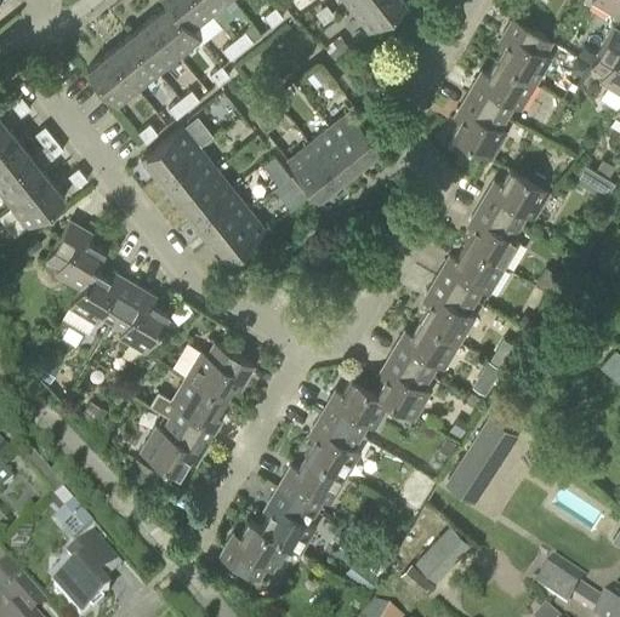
[(212,16),(198,0),(164,0),(169,6),(193,32),(212,16)]
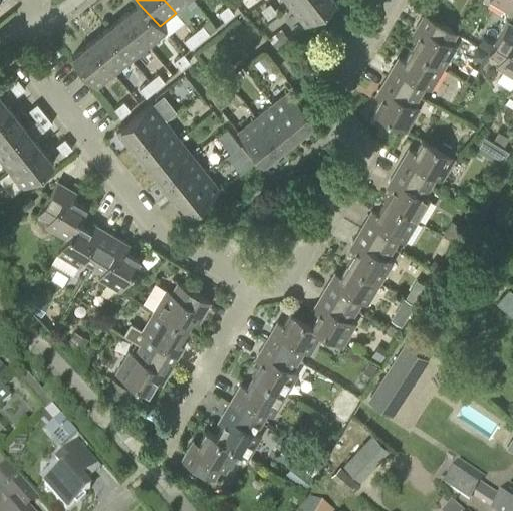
[(192,0),(164,0),(176,13),(192,0)]
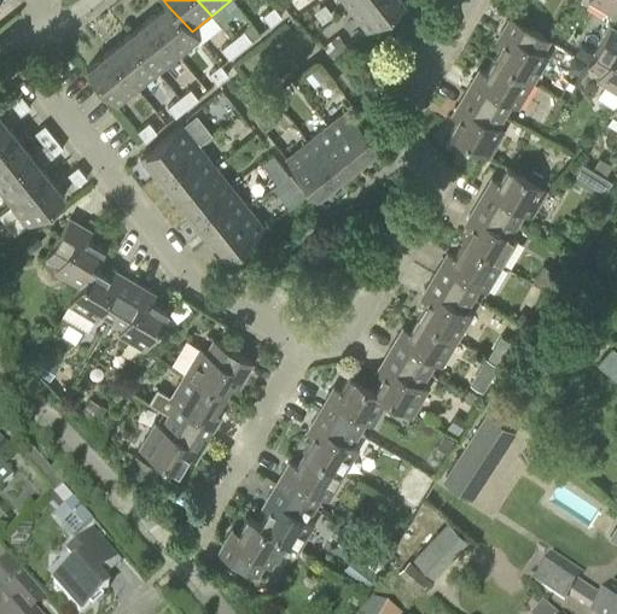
[(366,0),(341,0),(350,12),(366,0)]
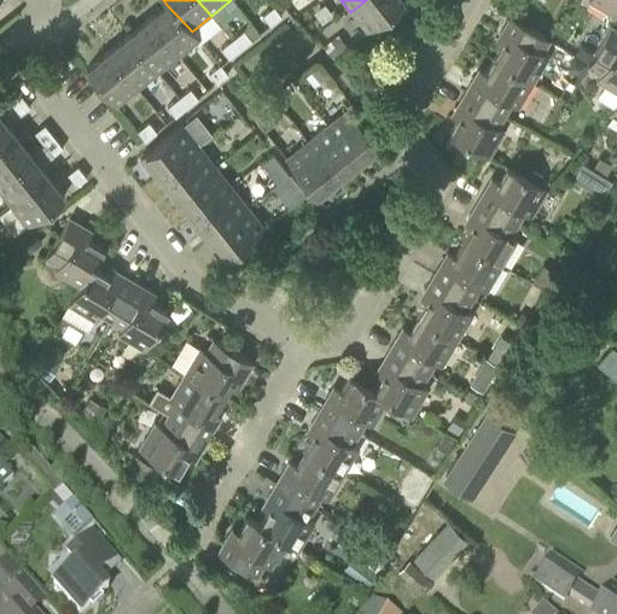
[(405,5),(400,0),(366,0),(350,12),(367,34),(405,5)]
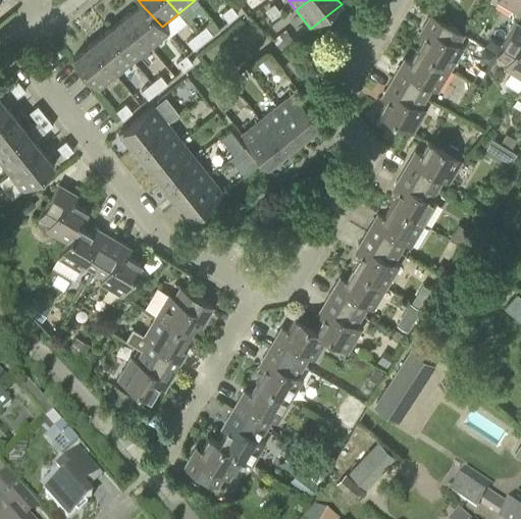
[(520,0),(499,0),(498,3),(520,16),(520,0)]
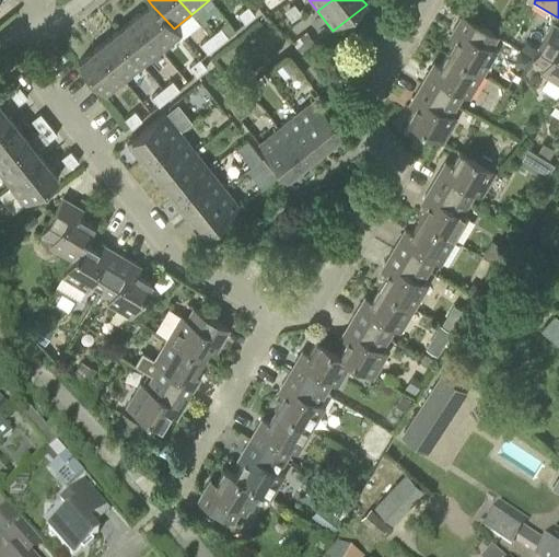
[(152,6),(134,21),(161,54),(181,37),(174,28),(152,6)]
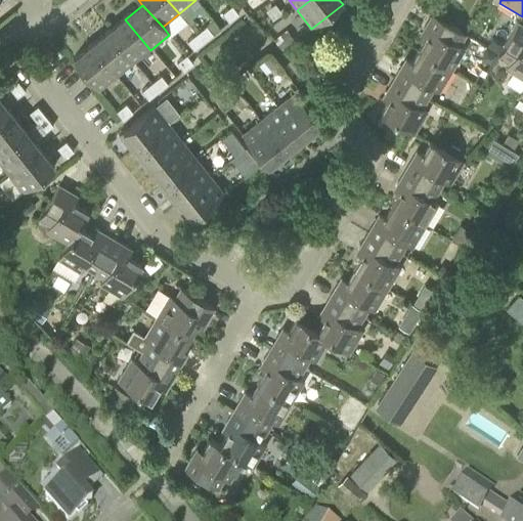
[(229,25),(238,16),(232,8),(223,16),(229,25)]
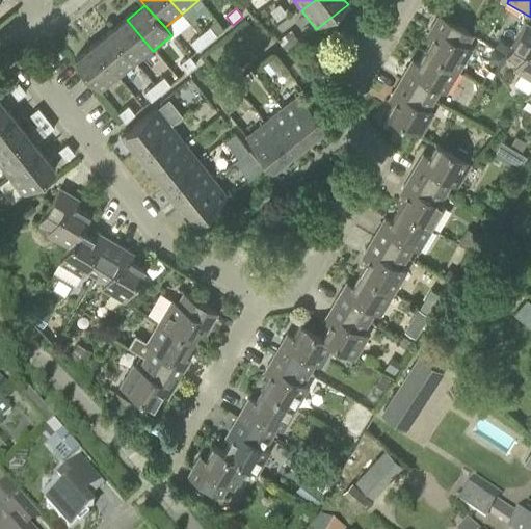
[(433,40),(425,52),(459,73),(473,51),(468,48),(474,37),(470,34),(440,17),(428,36),(433,40)]
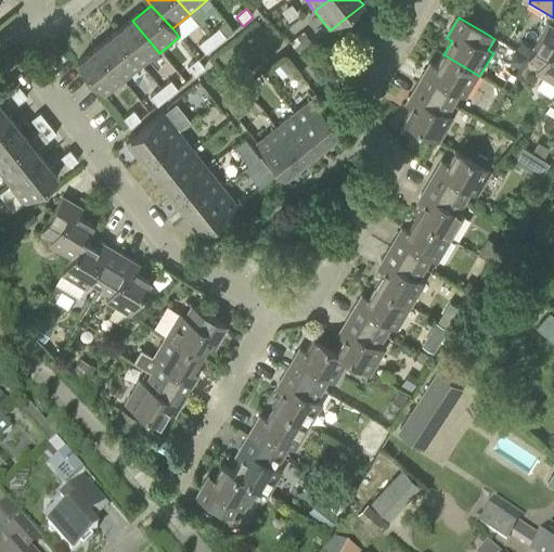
[(132,21),(114,35),(141,67),(159,53),(132,21)]
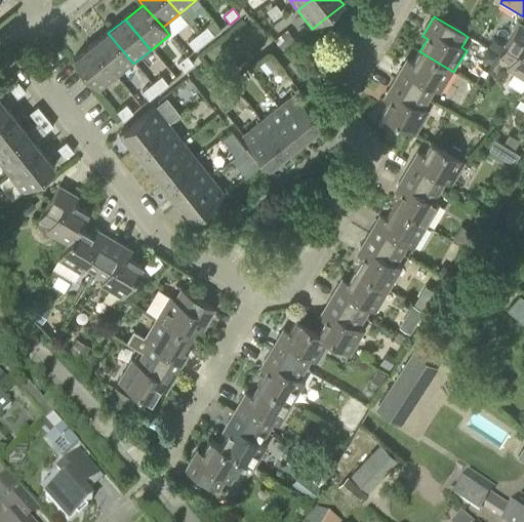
[(467,25),(461,23),(457,24),(454,28),(462,32),(467,25)]
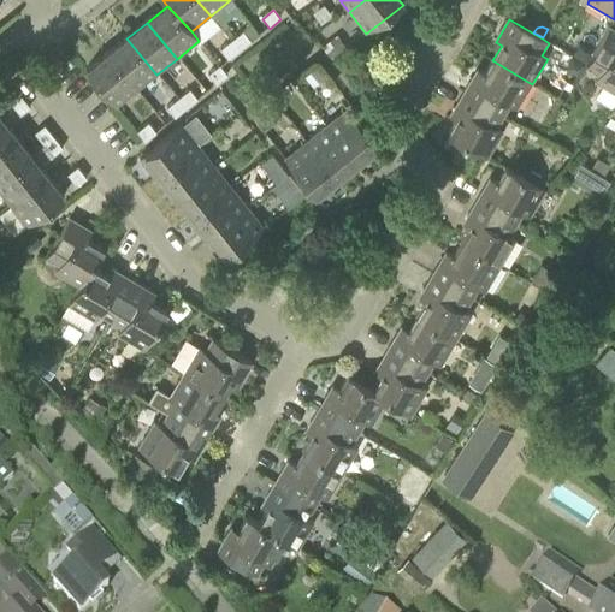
[(549,30),(544,40),(549,43),(551,46),(559,36),(549,30)]
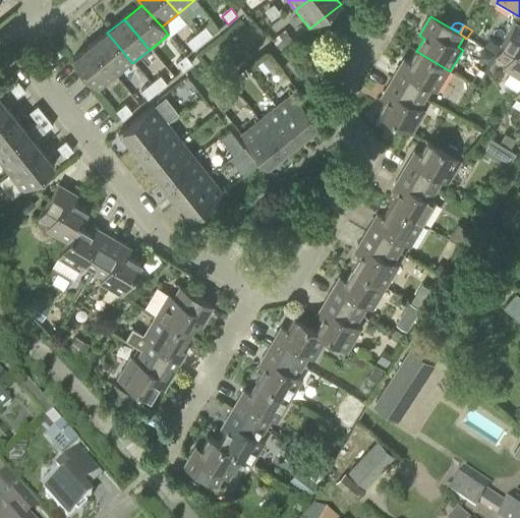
[(519,27),(515,25),(496,58),(507,64),(504,69),(519,78),(519,27)]
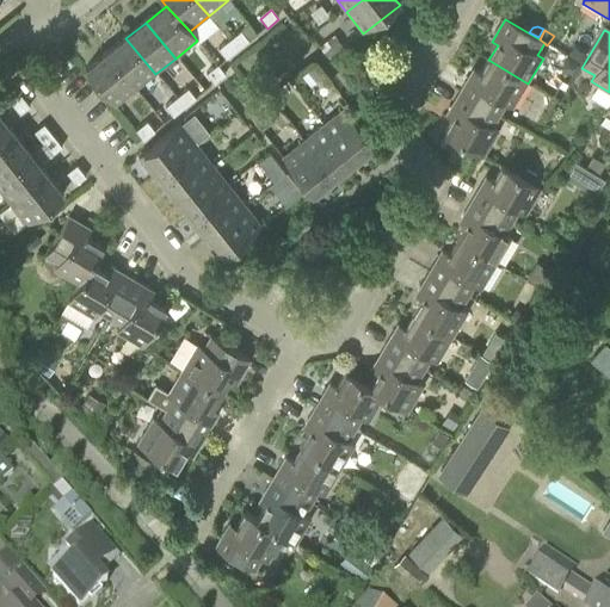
[(230,43),(238,53),(250,43),(241,33),(230,43)]
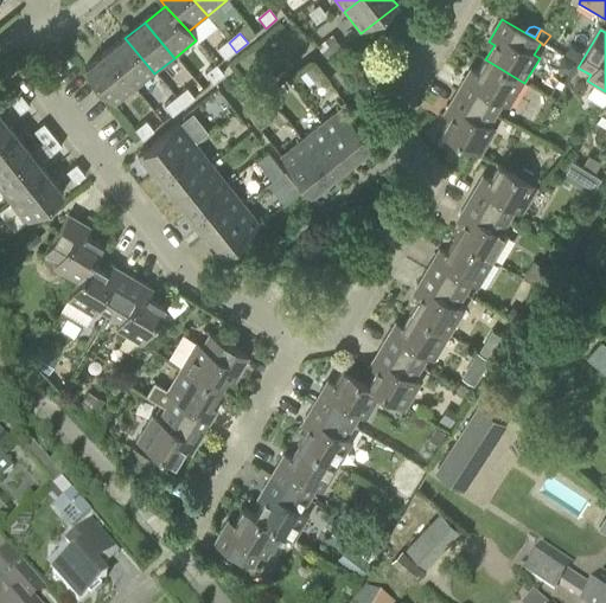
[(154,74),(125,38),(106,53),(134,90),(154,74)]
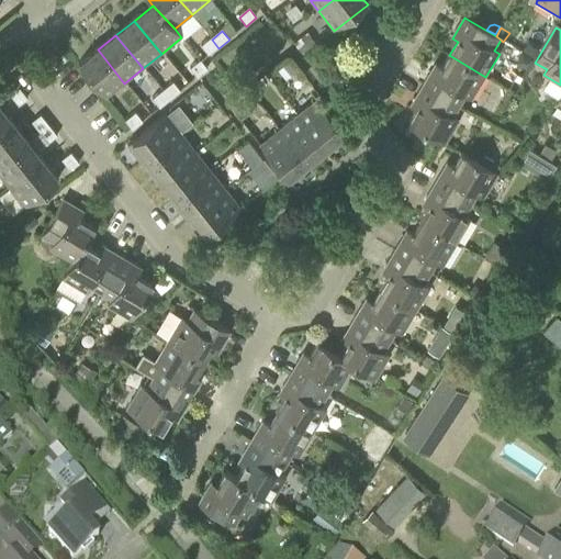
[(307,35),(295,44),(304,55),(315,46),(307,35)]
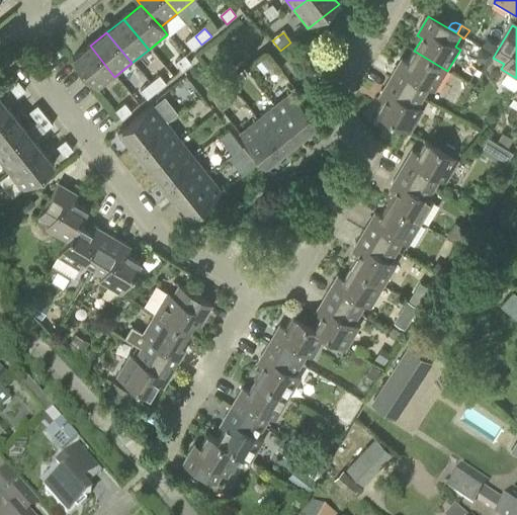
[(201,45),(195,36),(186,44),(192,53),(201,45)]
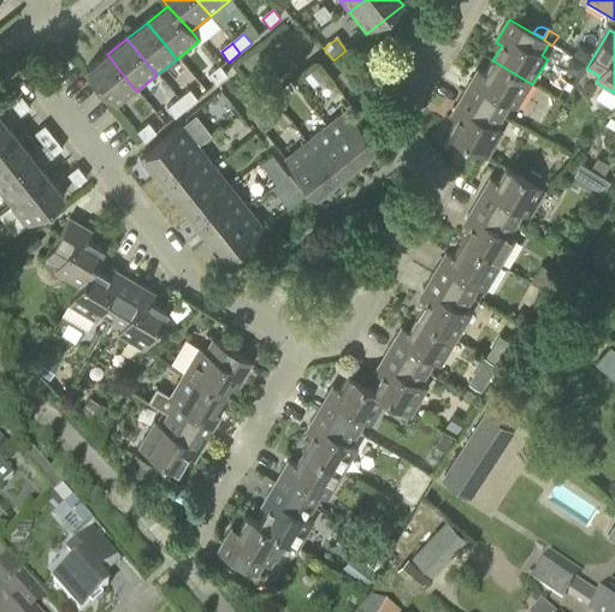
[(591,55),(579,48),(574,57),(586,64),(591,55)]
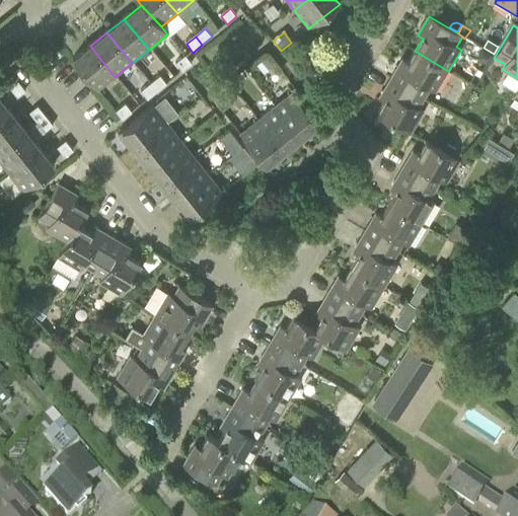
[(115,77),(90,46),(73,60),(97,90),(115,77)]
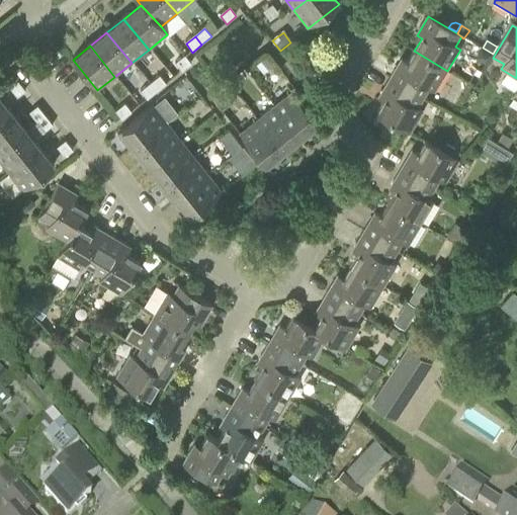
[(487,66),(493,56),(483,50),(479,57),(480,62),(487,66)]
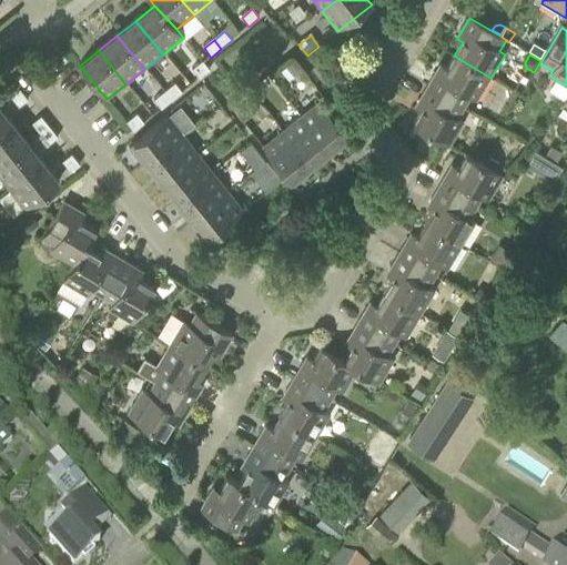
[(441,67),(428,88),(464,109),(471,98),(476,101),(490,78),(454,56),(446,70),(441,67)]
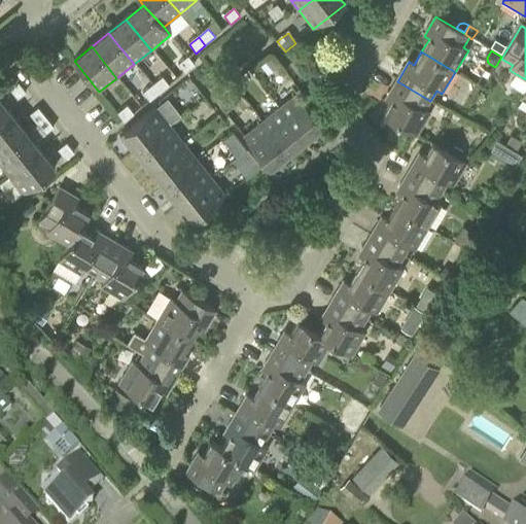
[(185,74),(195,67),(188,59),(179,66),(185,74)]
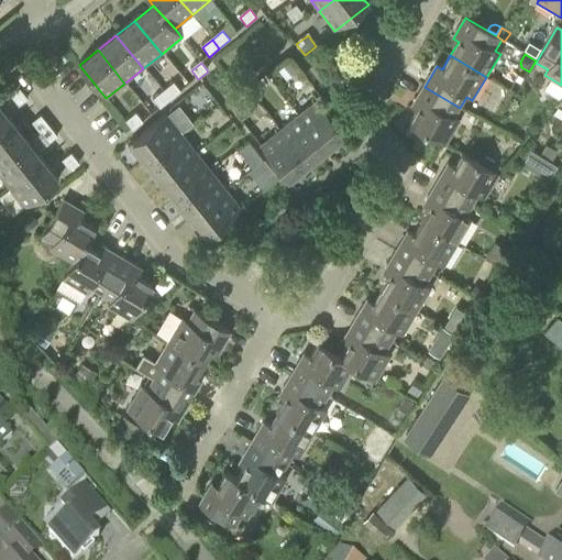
[(296,74),(289,65),(279,73),(287,81),(296,74)]
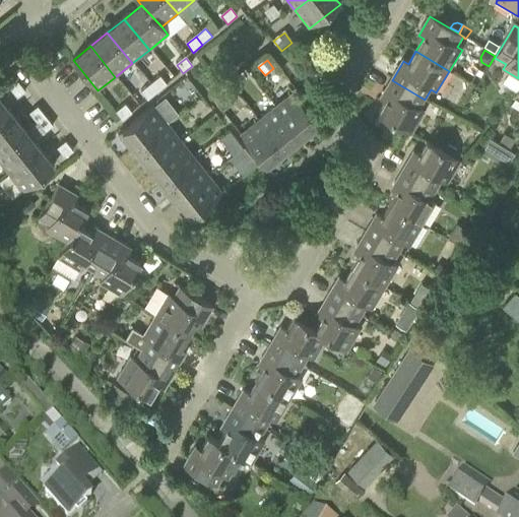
[(9,90),(18,83),(10,74),(2,81),(9,90)]
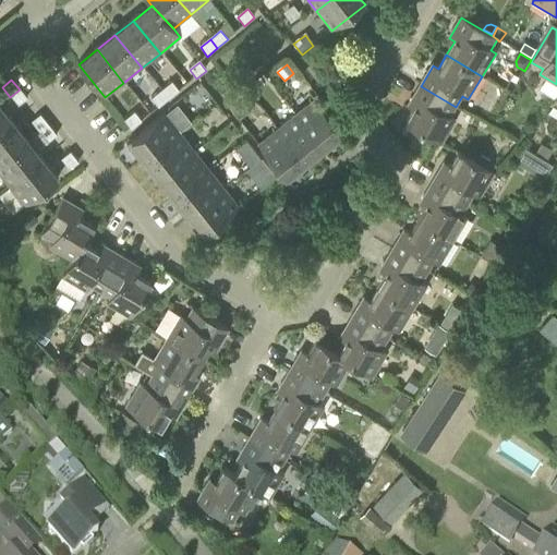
[(161,92),(169,100),(179,93),(172,84),(161,92)]
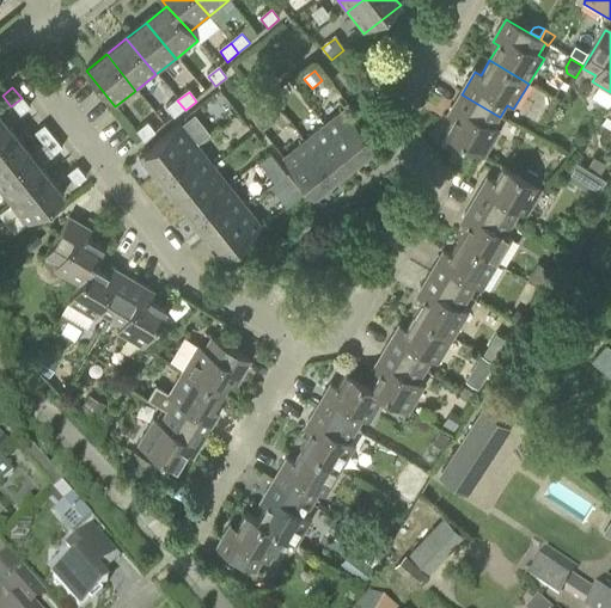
[(272,100),(280,111),(287,105),(279,94),(272,100)]
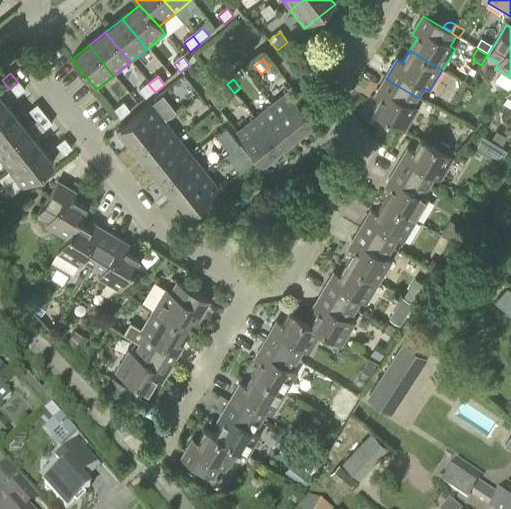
[(418,98),(386,79),(375,97),(380,100),(372,113),(405,133),(418,111),(413,108),(418,98)]
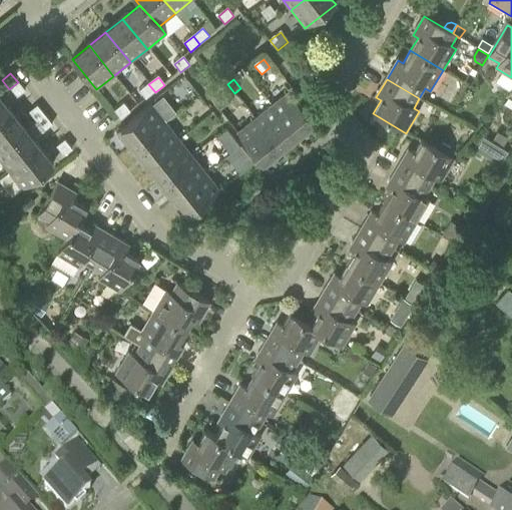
[(18,82),(9,89),(17,98),(26,92),(18,82)]
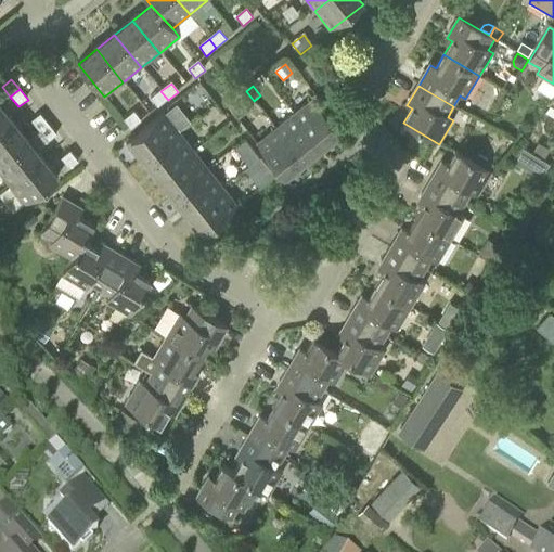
[(168,100),(160,91),(151,100),(157,108),(168,100)]
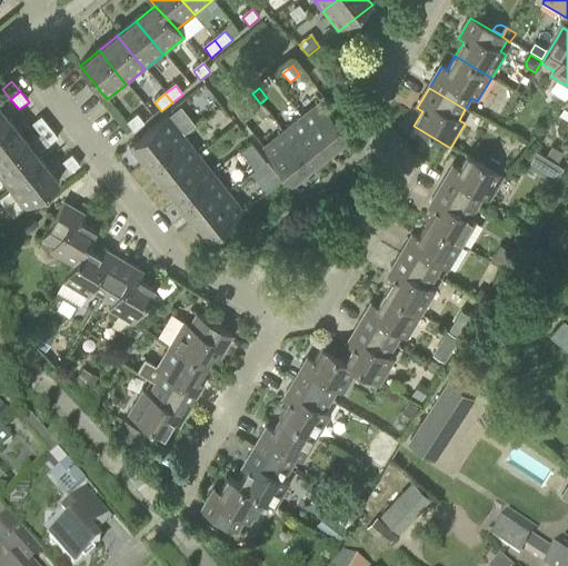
[(301,118),(332,156),(351,140),(321,102),(301,118)]
